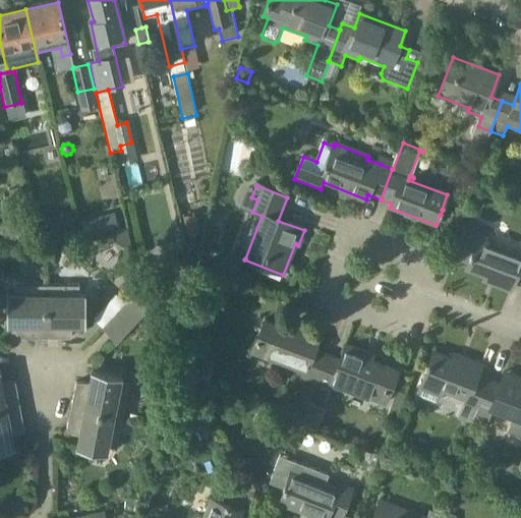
[(21,188),(9,191),(11,204),(24,200),(21,188)]
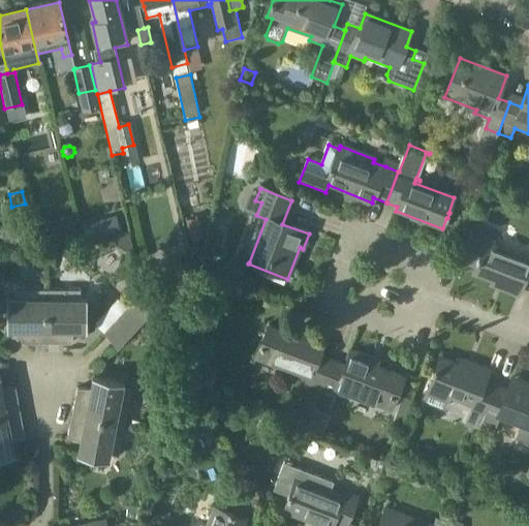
[(57,220),(61,237),(79,233),(74,217),(57,220)]
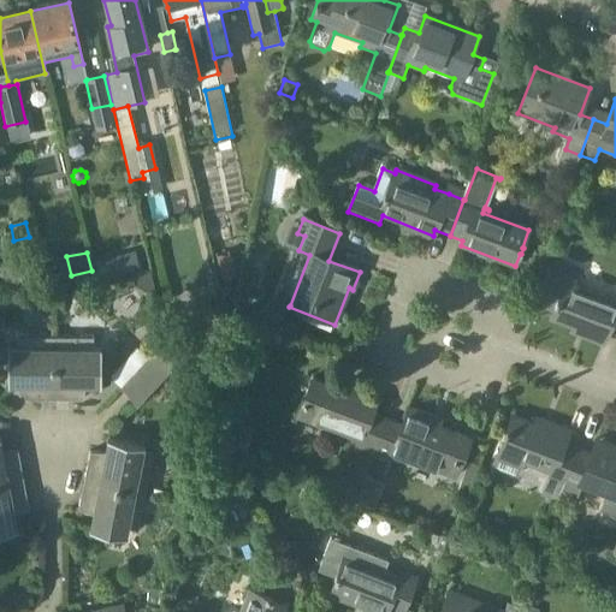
[(136,253),(95,263),(101,284),(141,273),(136,253)]
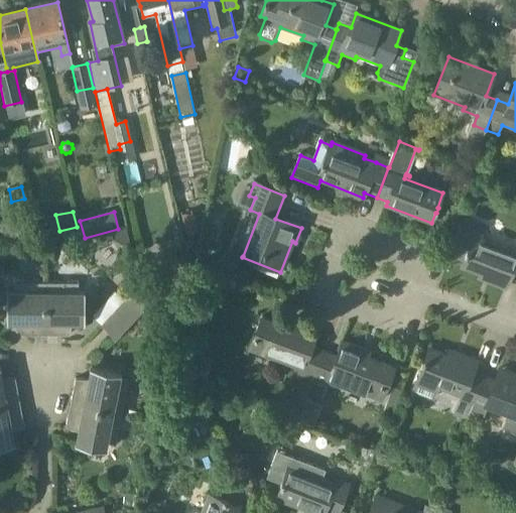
[(191,215),(181,217),(185,236),(197,233),(191,215)]
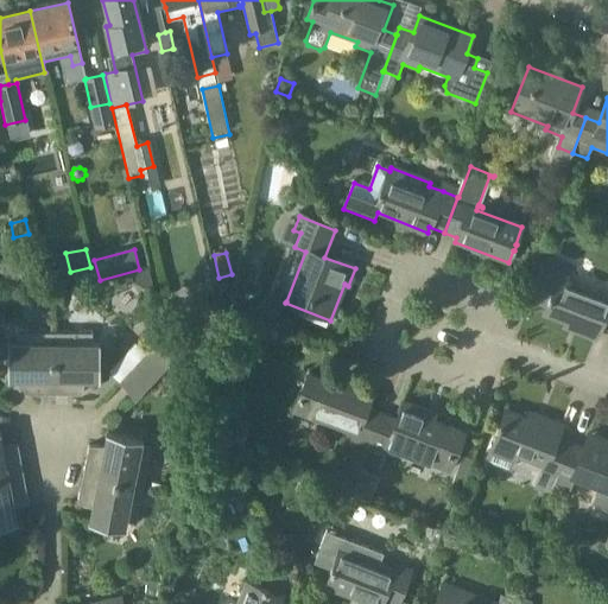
[(545,256),(527,302),(546,310),(544,315),(599,336),(601,328),(607,330),(607,298),(568,283),(574,267),(545,256)]
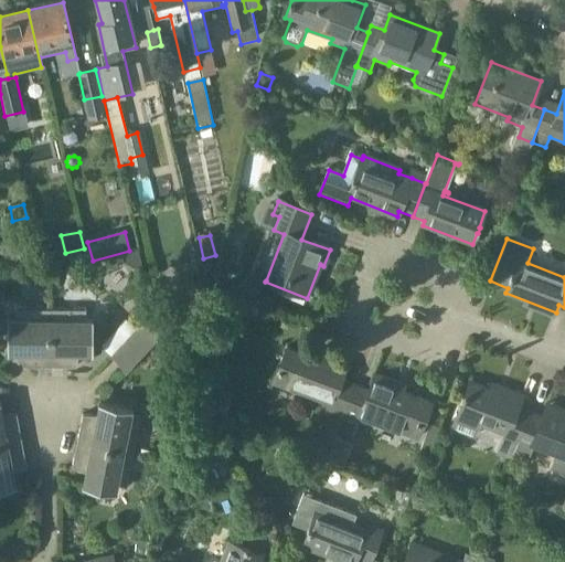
[(23,369),(50,369),(51,311),(14,310),(17,321),(8,321),(8,353),(21,353),(23,369)]
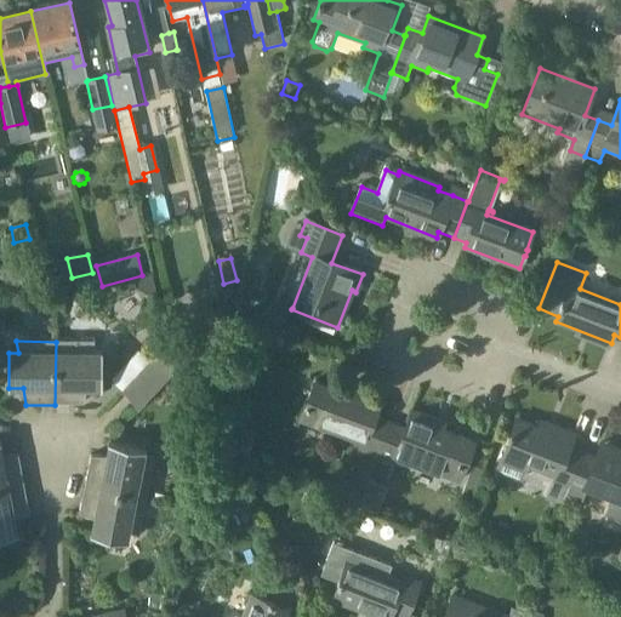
[(56,342),(55,405),(85,405),(87,388),(102,388),(102,353),(93,353),(95,342),(56,342)]
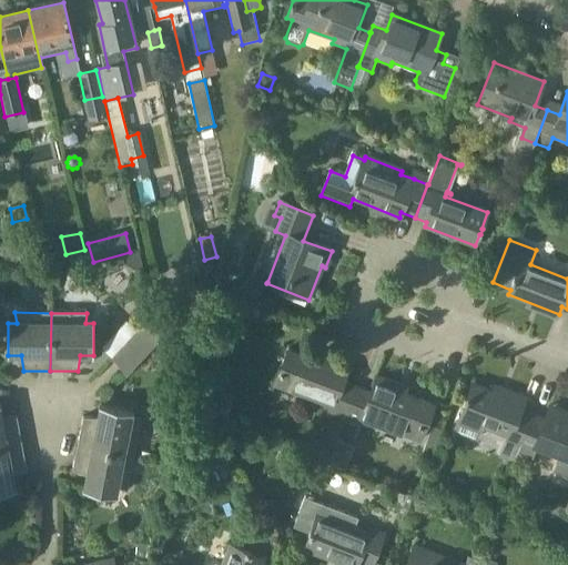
[(330,413),(345,420),(356,390),(342,384),(348,366),(327,359),(325,365),(288,351),(275,386),(332,409),(330,413)]
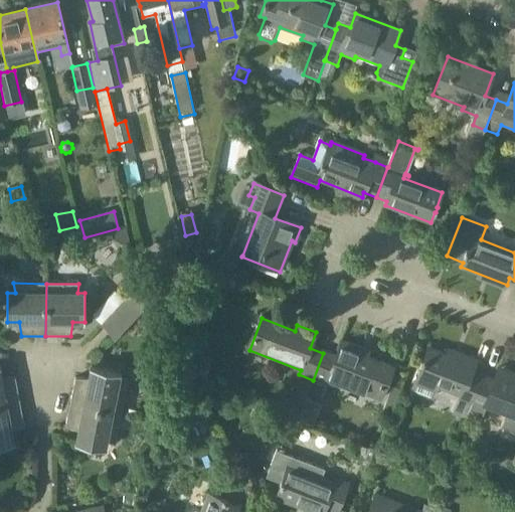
[(336,358),(323,353),(313,380),(327,385),(329,380),(380,400),(392,368),(358,355),(361,349),(342,342),(336,358)]
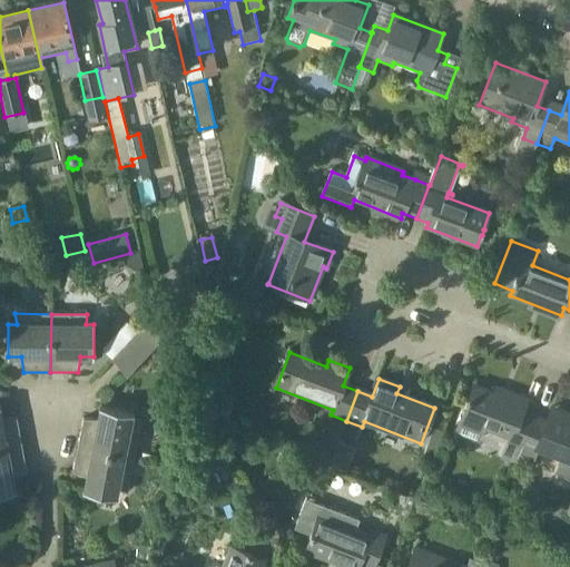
[(524,406),(474,387),(470,398),(469,398),(467,403),(468,403),(457,434),(479,442),(484,429),(509,438),(500,461),(516,467),(522,449),(534,418),(522,412),(524,406)]
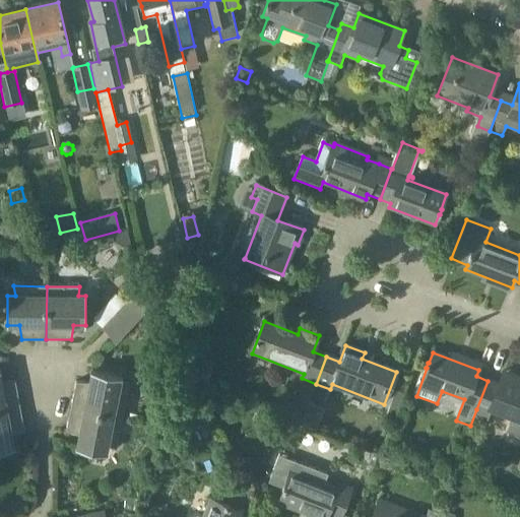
[(170,384),(173,371),(158,368),(154,380),(170,384)]
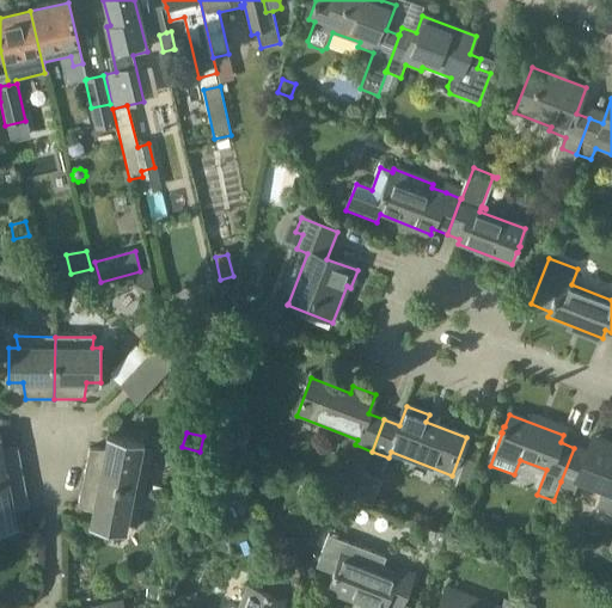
[(90,450),(84,479),(145,491),(152,453),(141,453),(142,443),(109,437),(105,452),(90,450)]
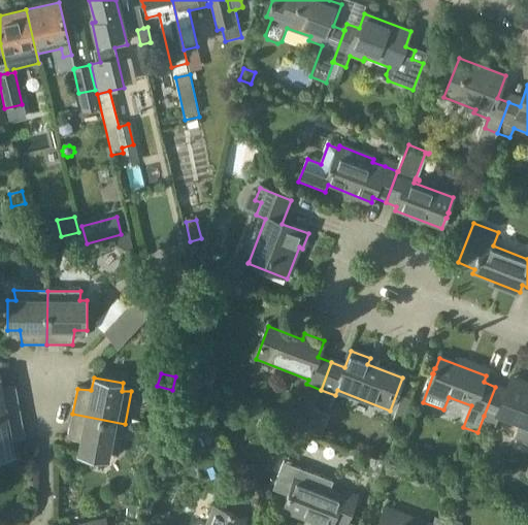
[(0,417),(21,413),(15,389),(2,389),(0,380),(0,417)]
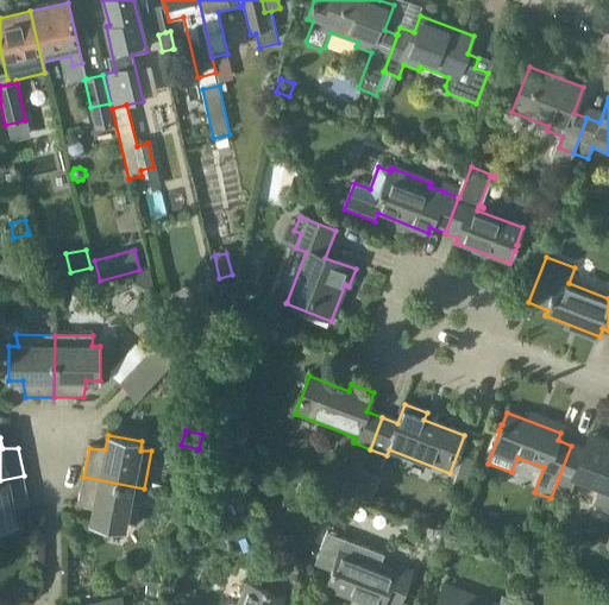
[(558,479),(551,498),(566,504),(572,485),(573,485),(576,480),(602,490),(595,509),(608,514),(608,452),(588,443),(584,451),(571,446),(558,479)]
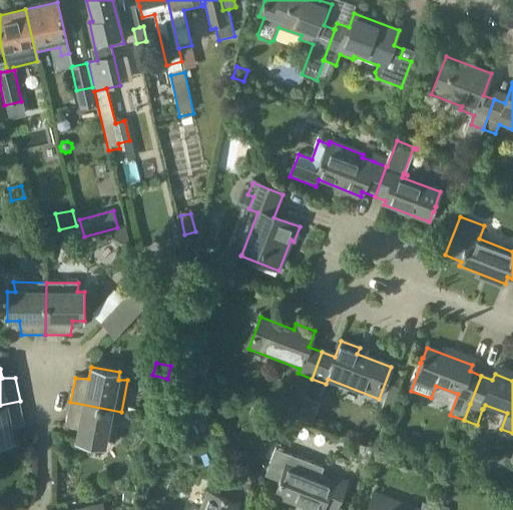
[(0,444),(14,442),(11,430),(24,425),(20,401),(0,405),(0,444)]
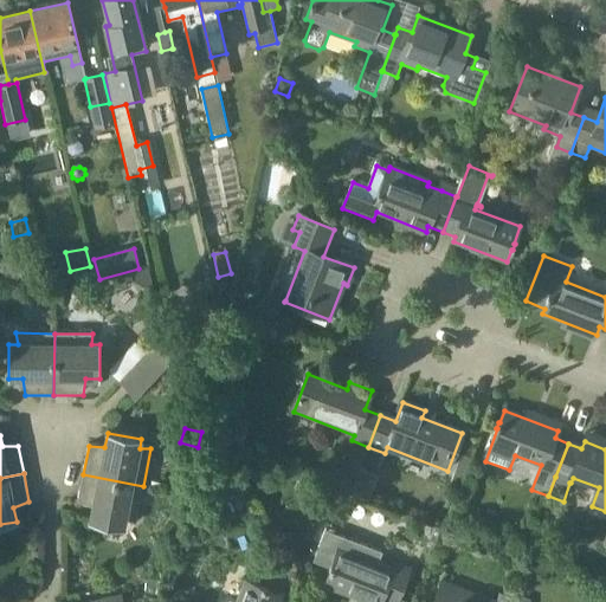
[(136,524),(143,486),(83,474),(77,503),(92,509),(90,523),(123,529),(124,520),(136,524)]
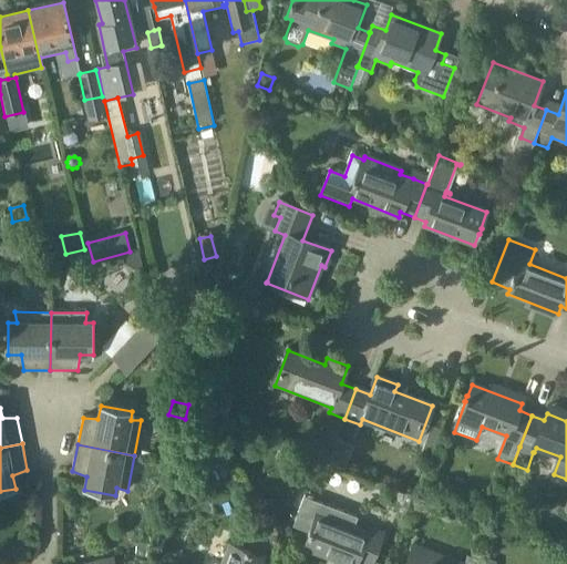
[(292,526),(309,533),(307,536),(309,537),(306,549),(343,563),(357,563),(358,561),(363,563),(372,563),(382,535),(368,530),(367,534),(353,530),(358,518),(305,498),(292,526)]
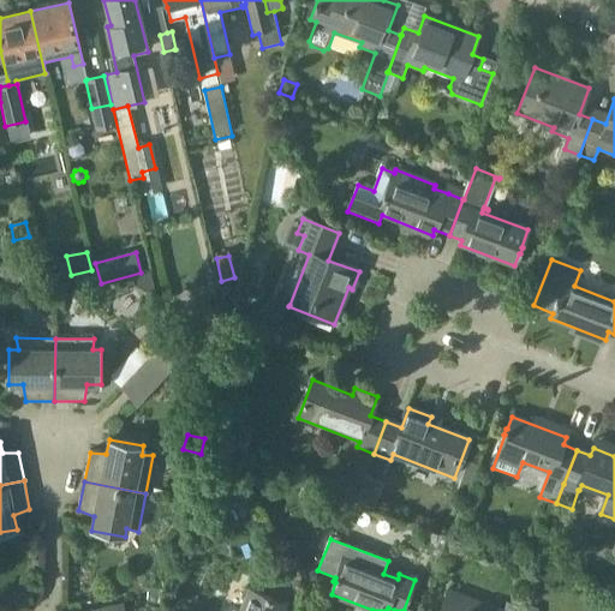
[(284,610),(285,606),(249,592),(242,610),(284,610)]
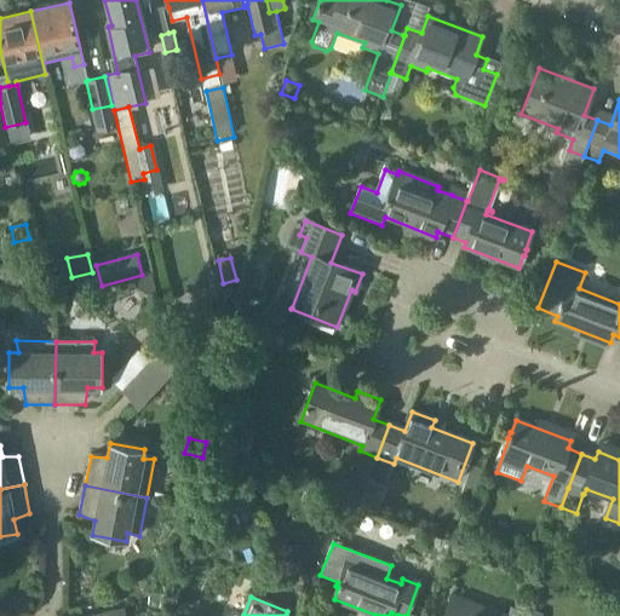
[(526,615),(526,614),(511,609),(509,615),(484,615),(452,603),(446,615),(526,615)]
